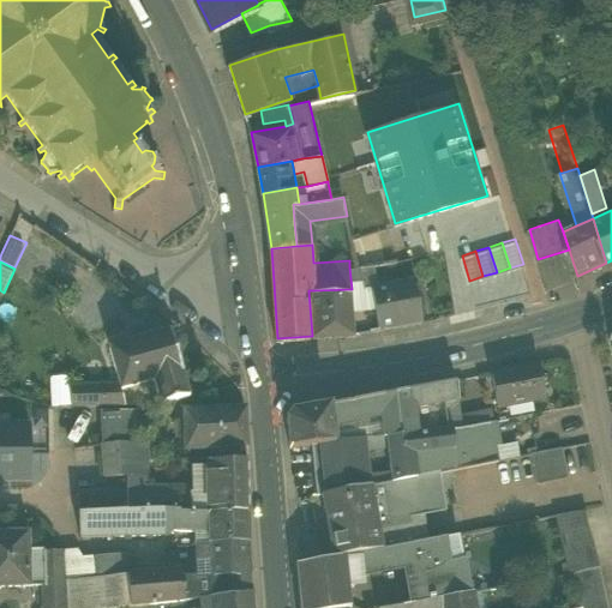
[(349,266),(351,278),(364,276),(361,265),(357,265),(349,266)]
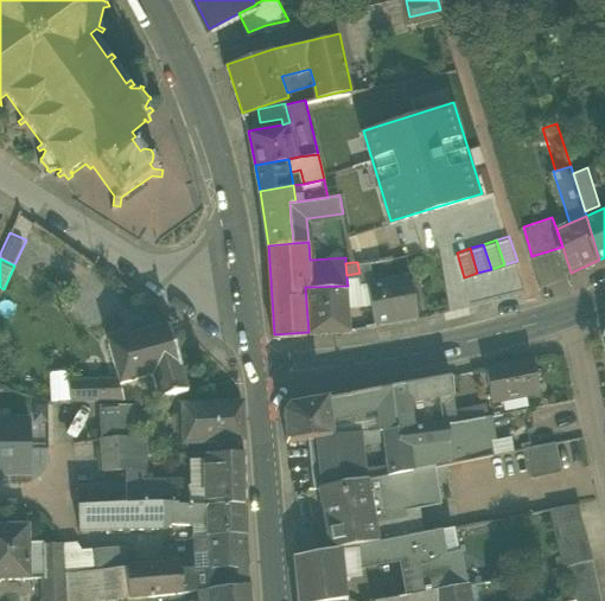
[(348,286),(349,304),(364,296),(360,273),(346,275),(348,286)]
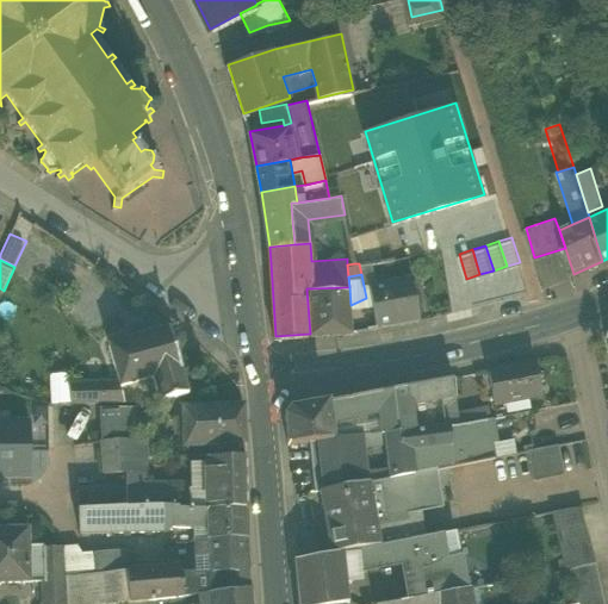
[(379,324),(420,317),(420,316),(421,316),(414,274),(371,281),(378,324),(379,324)]
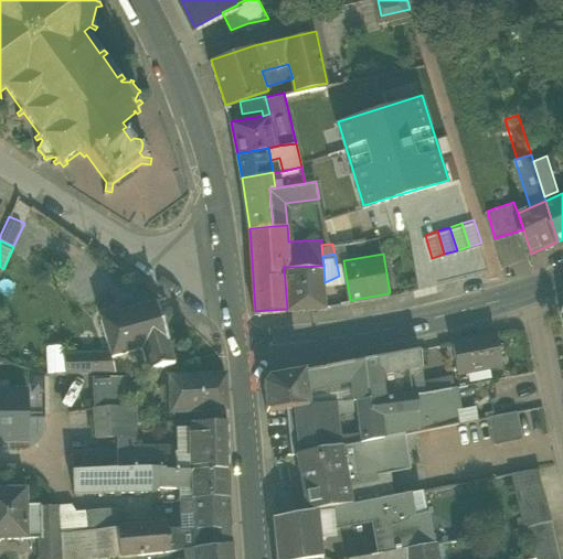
[(288,267),(289,308),(326,305),(325,282),(324,266),(289,267),(288,267)]
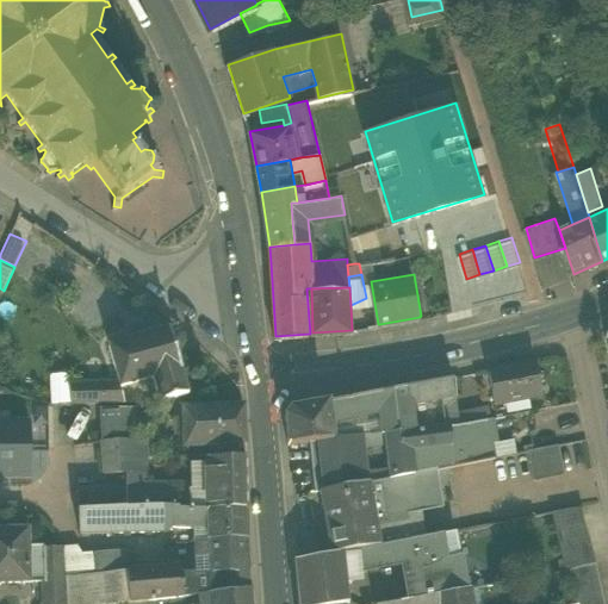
[(152,323),(153,329),(172,324),(173,325),(178,318),(157,304),(142,321),(143,325),(152,323)]
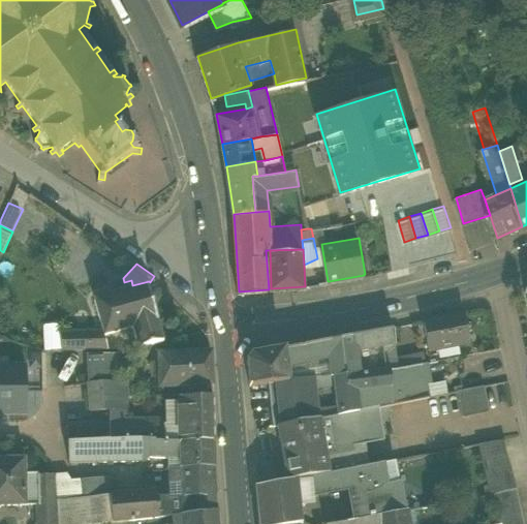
[(134,324),(141,344),(159,339),(164,338),(150,282),(149,281),(132,285),(131,280),(124,282),(112,286),(113,291),(97,296),(105,328),(105,331),(134,324)]
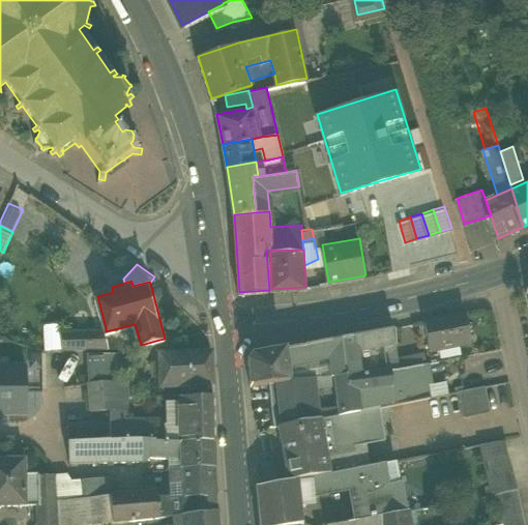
[(424,319),(431,347),(471,339),(466,313),(447,316),(447,315),(424,319)]
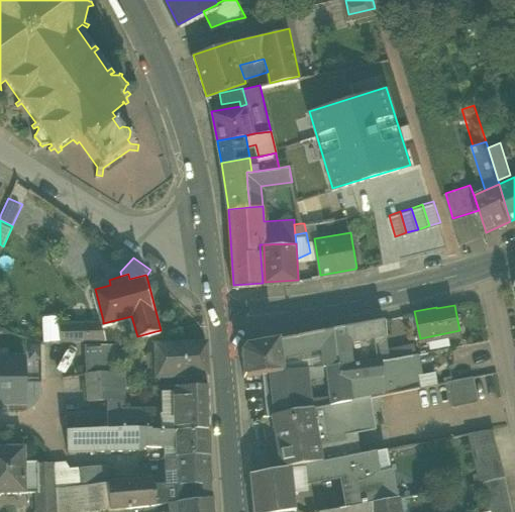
[(366,337),(387,333),(385,317),(344,324),(347,340),(352,340),(352,342),(366,340),(366,337)]
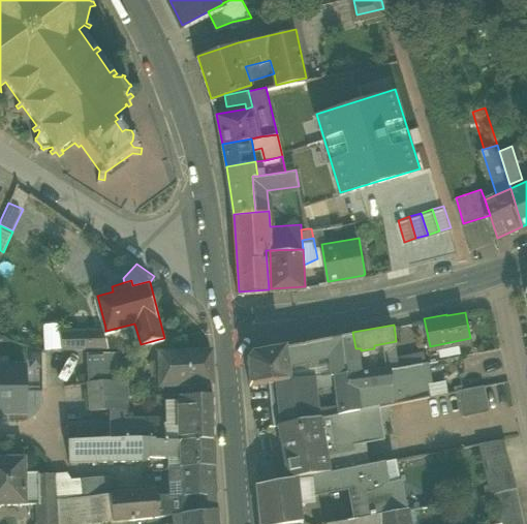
[(63,329),(64,347),(109,345),(110,343),(105,331),(105,328),(63,329)]
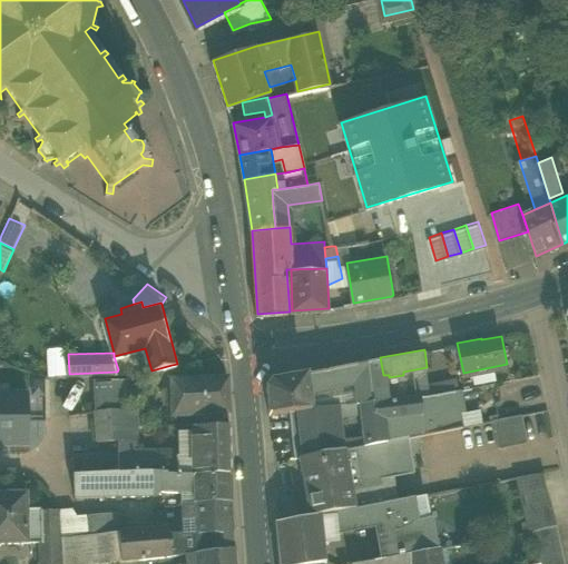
[(355,382),(358,402),(389,398),(383,375),(380,357),(355,363),(358,382),(355,382)]
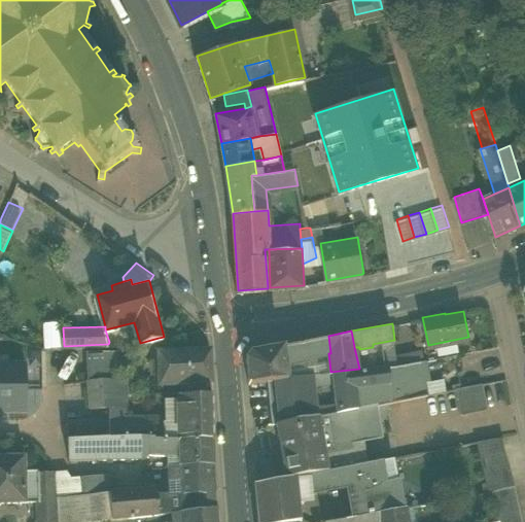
[(328,336),(285,344),(287,360),(328,353),(330,353),(328,336)]
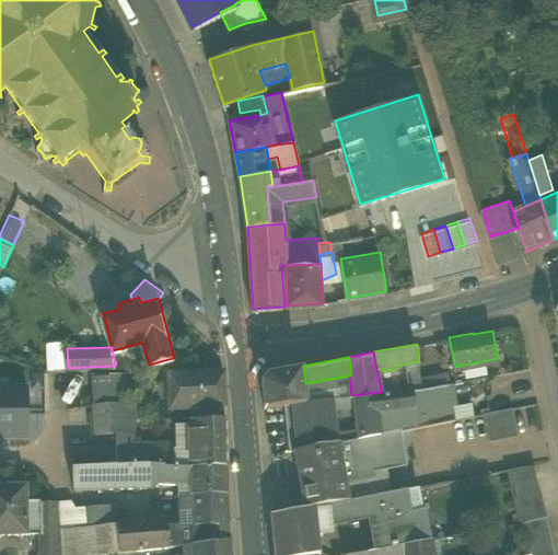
[(376,369),(382,392),(414,389),(421,388),(420,374),(419,361),(396,366),(396,369),(382,371),(382,369),(376,369)]
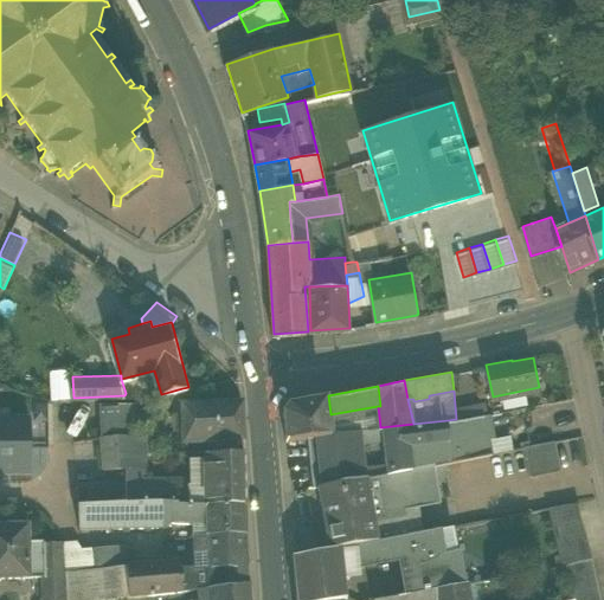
[(332,433),(331,414),(328,395),(291,402),(284,411),(288,438),(310,436),(332,433)]
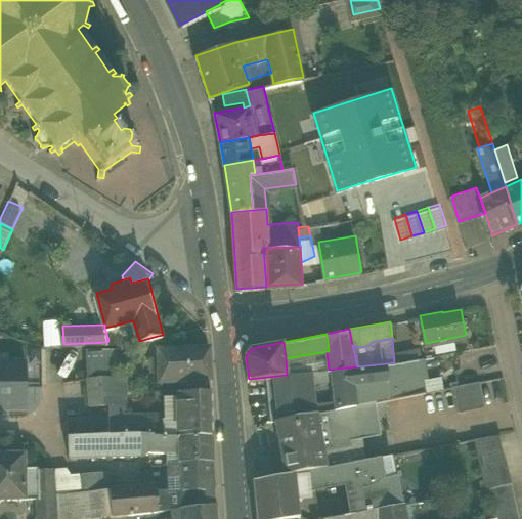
[(159,370),(160,380),(212,377),(210,344),(158,346),(159,355),(151,356),(151,371),(159,370)]
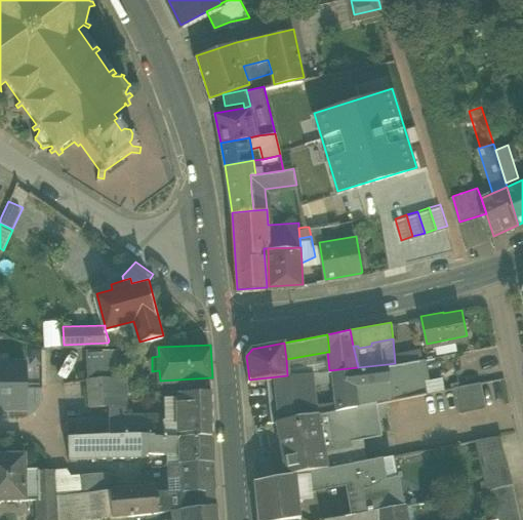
[(421,346),(394,351),(395,363),(419,358),(425,357),(421,346)]
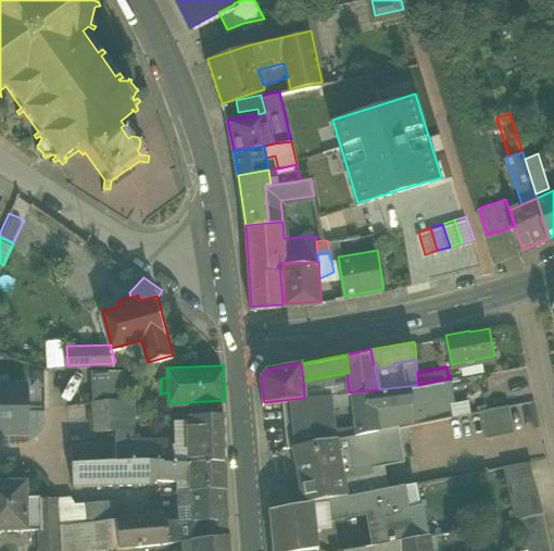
[(115,427),(116,442),(134,442),(133,400),(126,399),(125,368),(91,368),(93,399),(115,398),(116,427),(115,427)]
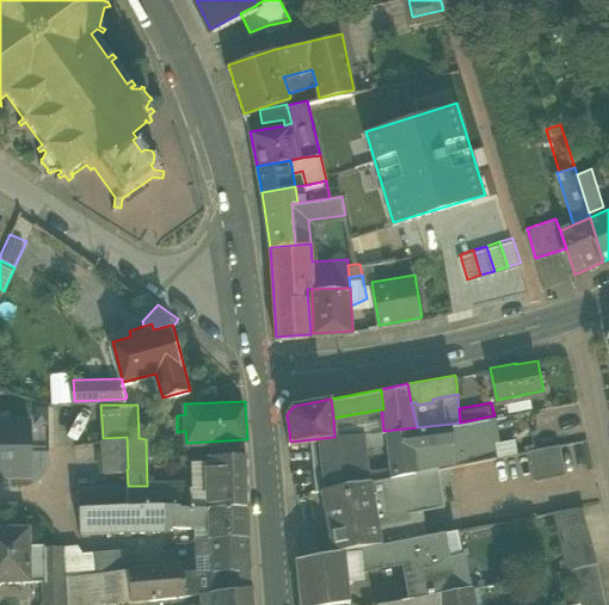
[(381,409),(333,418),(334,437),(363,433),(383,431),(381,409)]
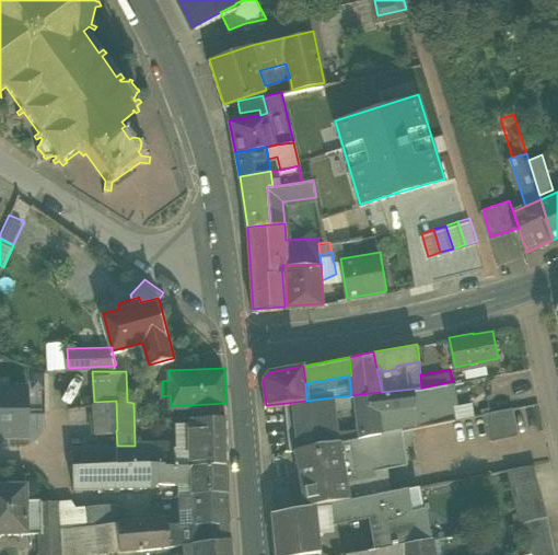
[(414,389),(415,409),(451,403),(454,402),(451,383),(448,382),(421,388),(414,389)]
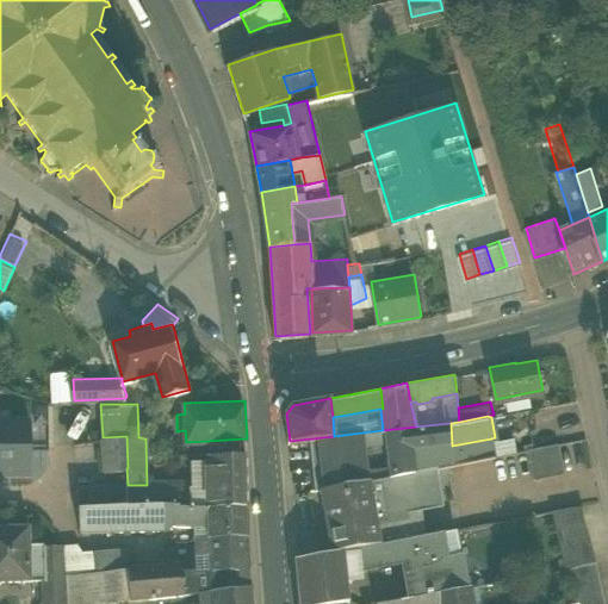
[(0,471),(31,472),(31,418),(0,418),(0,471)]
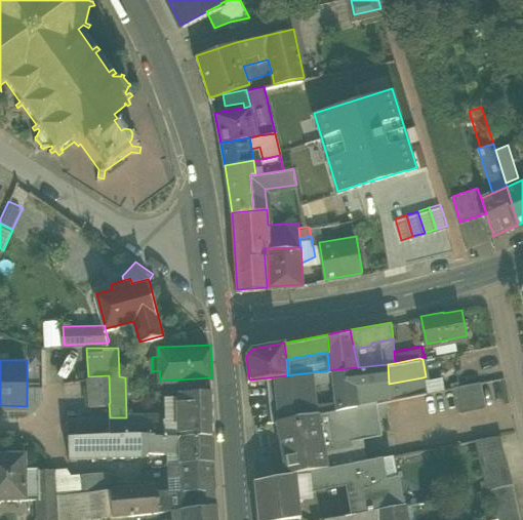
[(329,370),(312,372),(317,411),(318,411),(376,400),(391,397),(389,384),(388,364),(358,367),(329,370)]
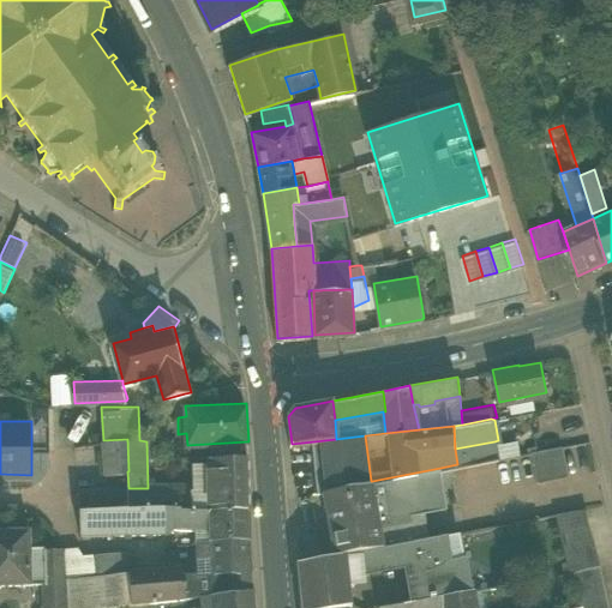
[(323,491),(371,481),(365,435),(336,439),(315,441),(319,491),(323,491)]
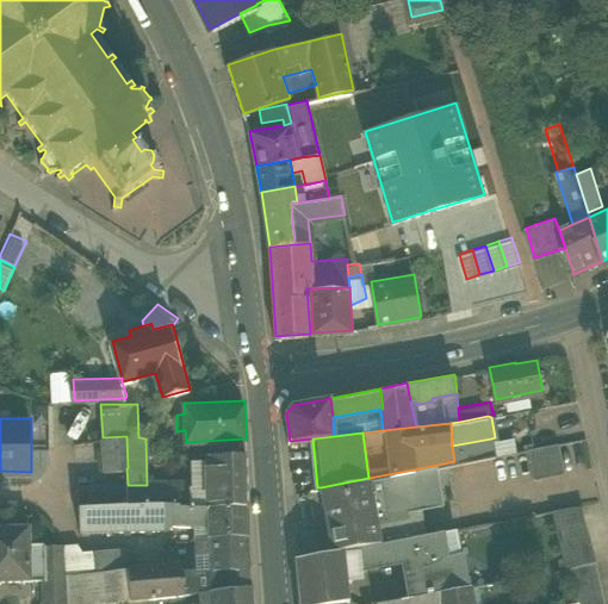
[(515,435),(495,439),(497,454),(519,449),(515,435)]
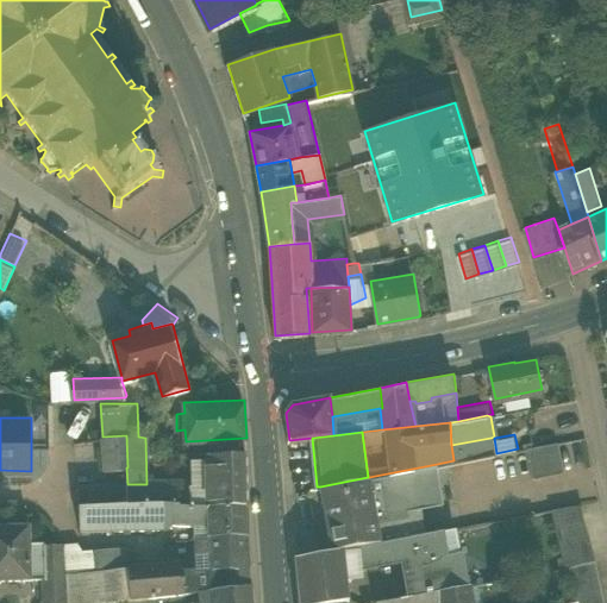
[(102,437),(104,469),(126,468),(127,468),(126,435),(102,437)]
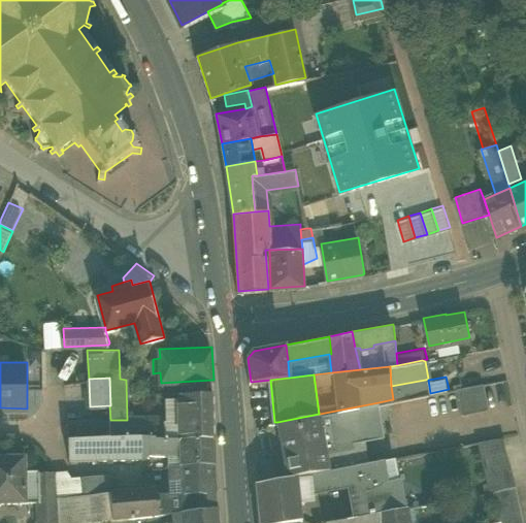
[(490,379),(490,401),(506,401),(506,378),(490,379)]
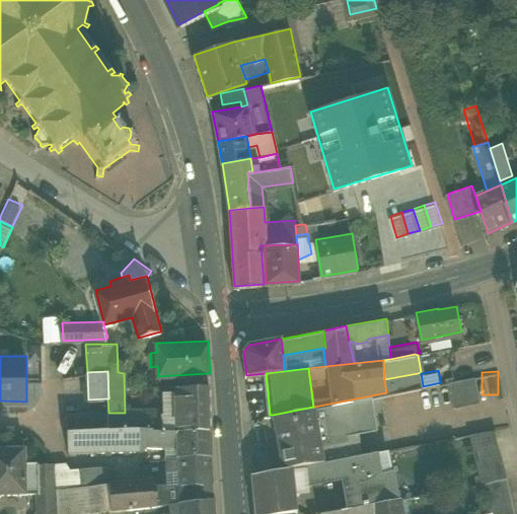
[(421,385),(418,373),(384,379),(386,392),(421,385)]
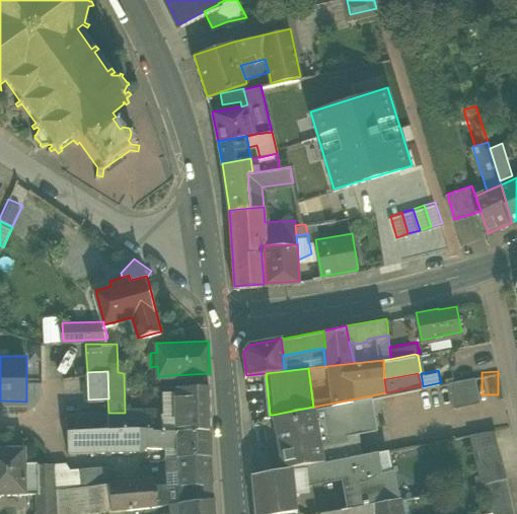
[(450,381),(454,405),(481,399),(476,376),(450,381)]
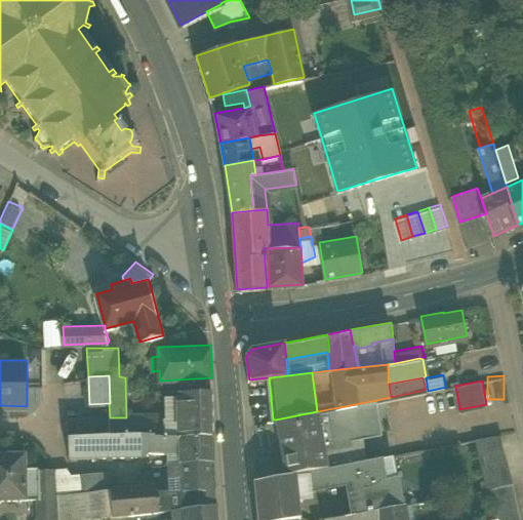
[(177,410),(178,416),(178,435),(213,435),(212,390),(182,391),(182,396),(177,396),(171,397),(171,408),(177,410)]
